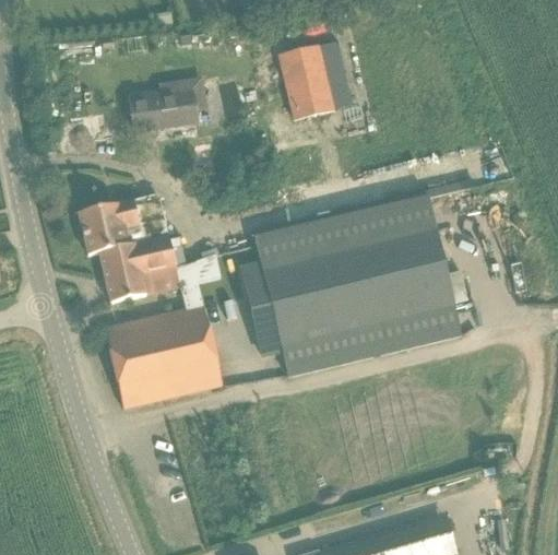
[(170,11),(156,13),(157,24),(173,22),(170,11)]
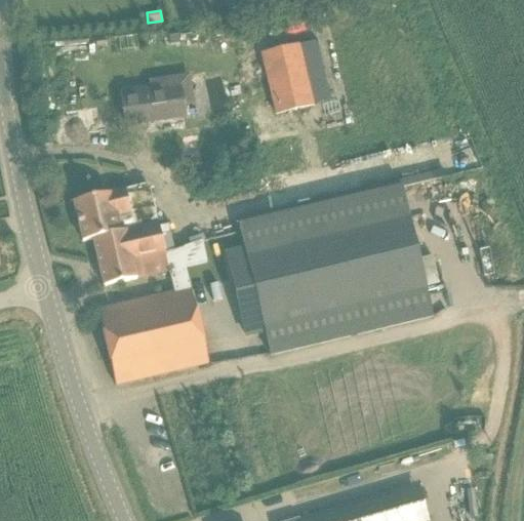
[(298,43),(262,51),(276,112),(313,104),(298,43)]
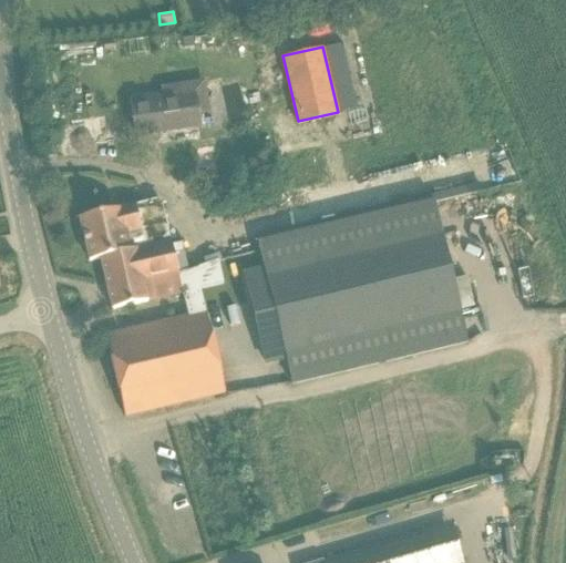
[(201,125),(195,86),(127,95),(134,135),(201,125)]
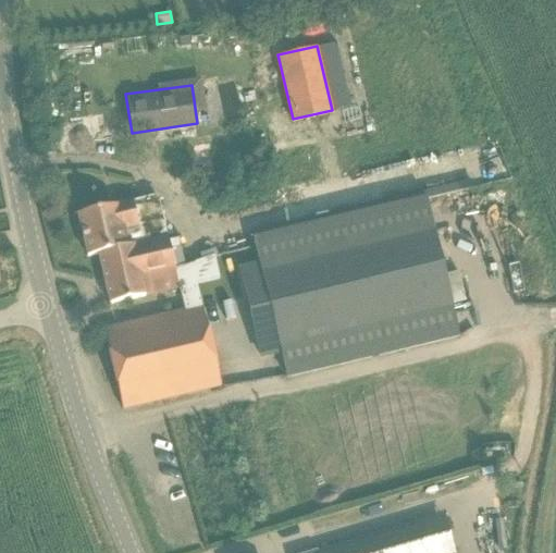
[(185,309),(202,305),(197,281),(221,275),(215,252),(185,262),(180,236),(170,238),(159,194),(99,207),(78,212),(88,254),(98,252),(110,303),(180,286),(185,309)]
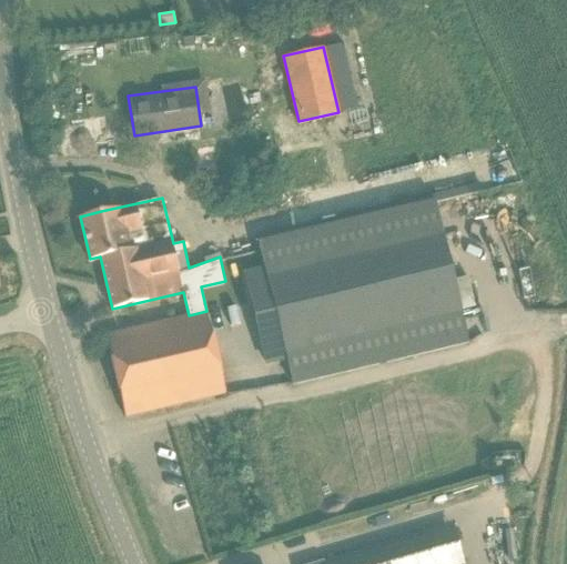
[(293,382),(468,341),(435,200),(259,241),(265,269),(245,273),(266,360),(286,354),(293,382)]
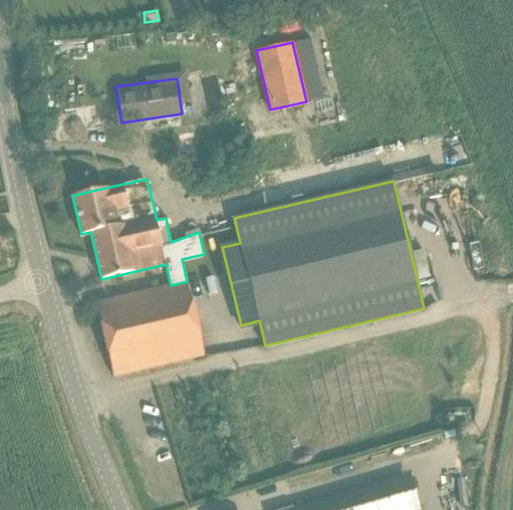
[(113,374),(150,366),(204,353),(187,281),(171,285),(96,302),(113,374)]
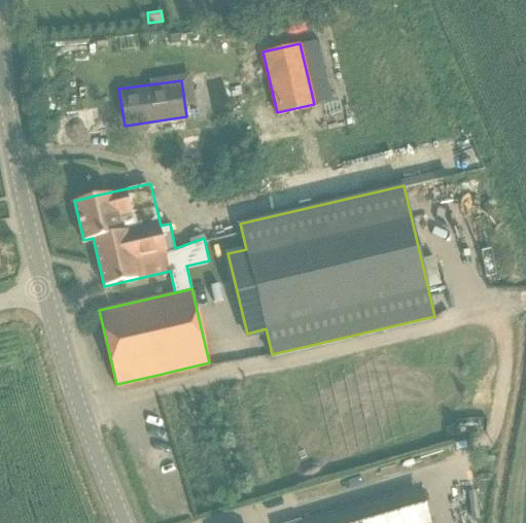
[(300,518),(301,522),(408,522),(398,488),(300,518)]
